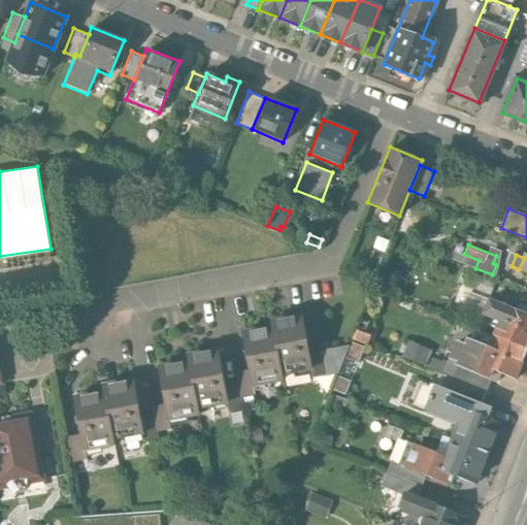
[(496,281),(469,271),(465,285),(492,294),(496,281)]
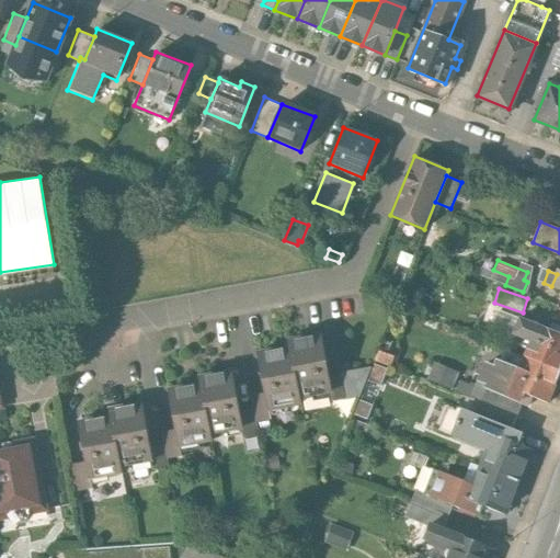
[(559,332),(520,318),(513,336),(528,342),(522,354),(559,369),(559,332)]
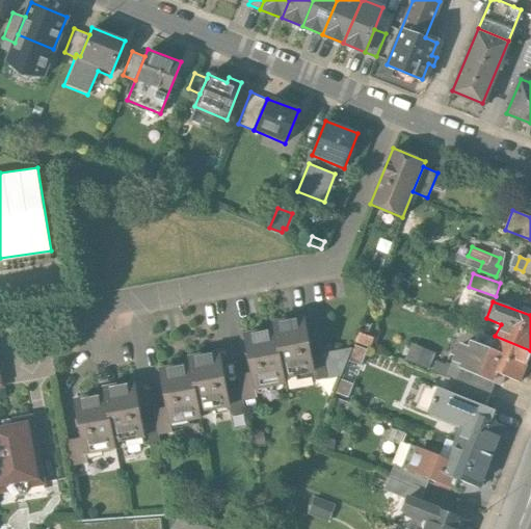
[(304,317),(273,322),(273,327),(283,381),(314,376),(311,355),(304,317)]
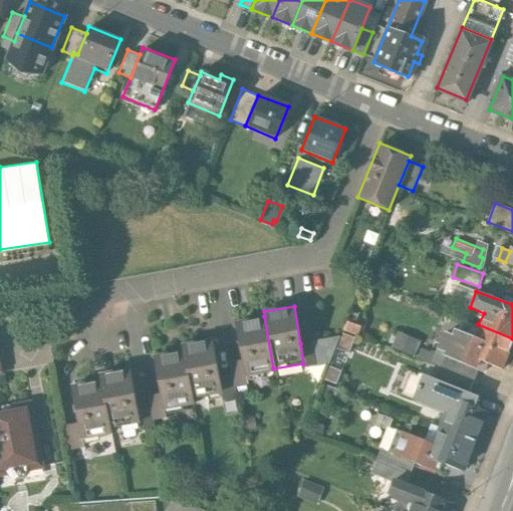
[(273,368),(264,316),(234,321),(241,360),(244,378),(274,372),(273,368)]
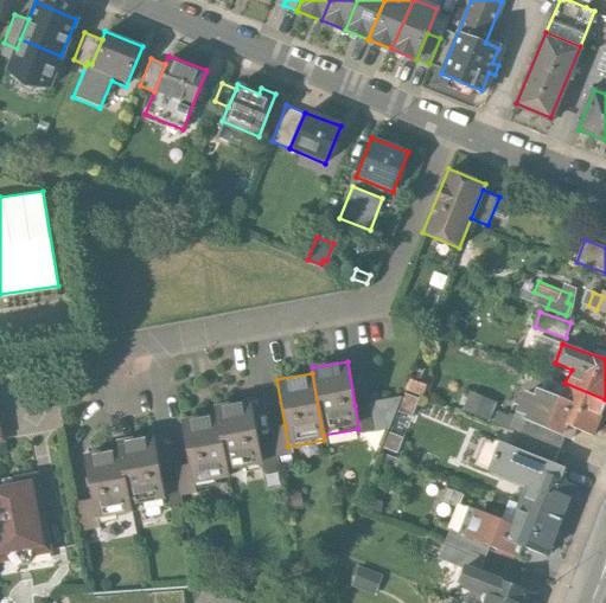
[(605,405),(605,399),(565,383),(559,397),(536,389),(533,396),(524,393),(517,412),(527,417),(525,421),(565,436),(571,438),(574,429),(594,436),(605,405)]
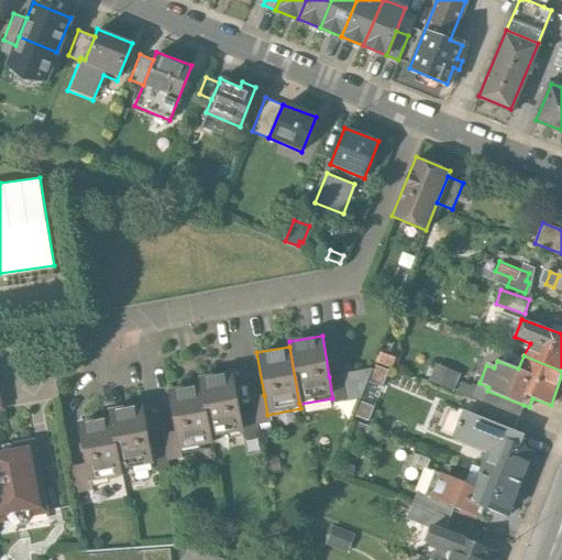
[(428,382),(473,401),(480,383),(461,381),(462,374),(434,363),(428,382)]
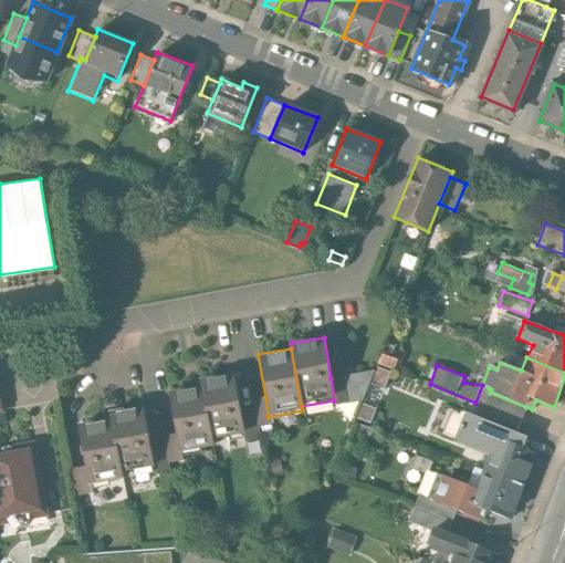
[(200,381),(201,386),(211,440),(244,435),(240,415),(233,374),(200,381)]
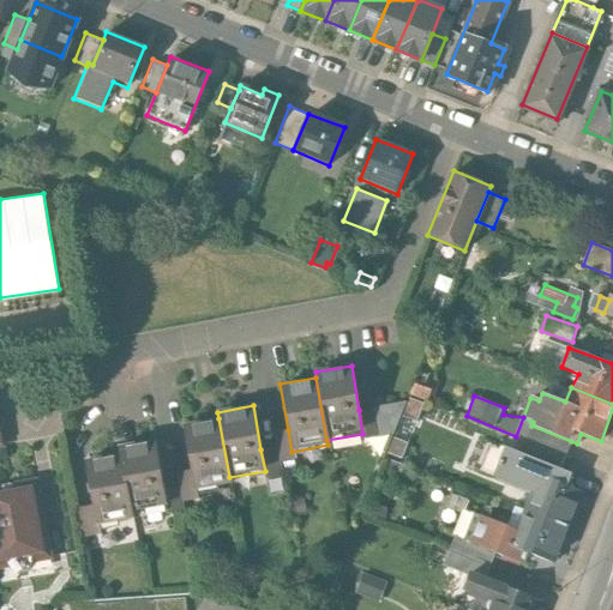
[(374,406),(359,410),(362,434),(364,439),(379,436),(374,406)]
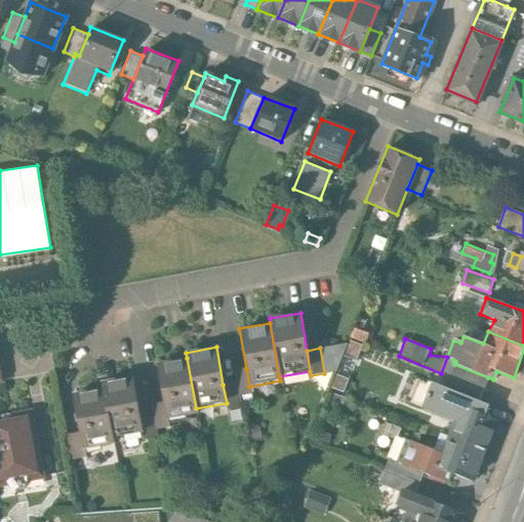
[(482,390),(488,377),(454,364),(455,361),(447,357),(441,373),(446,375),(482,390)]
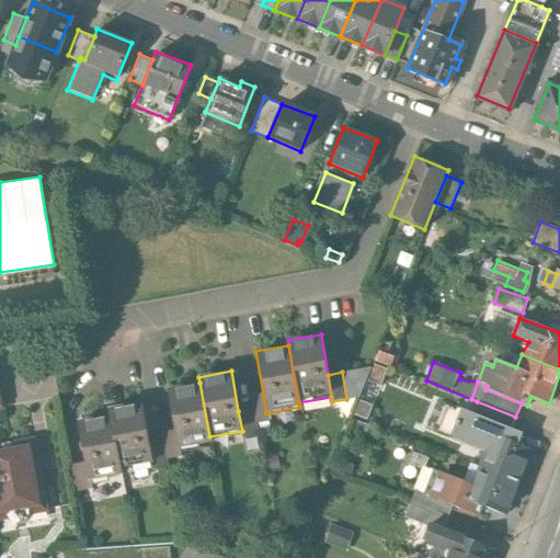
[(200,383),(168,389),(176,430),(180,448),(210,443),(209,436),(200,383)]
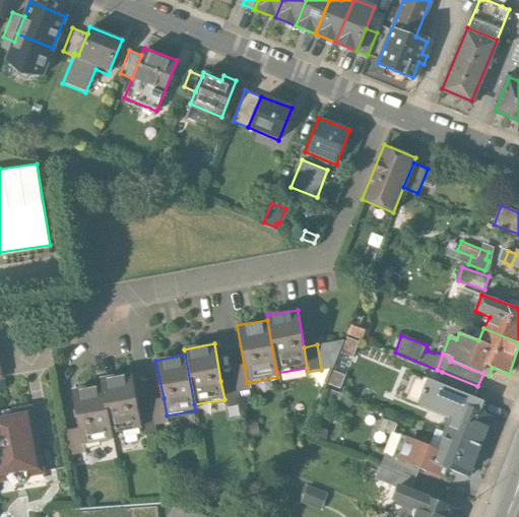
[(232,367),(234,379),(236,392),(248,389),(247,383),(244,365),(232,367)]
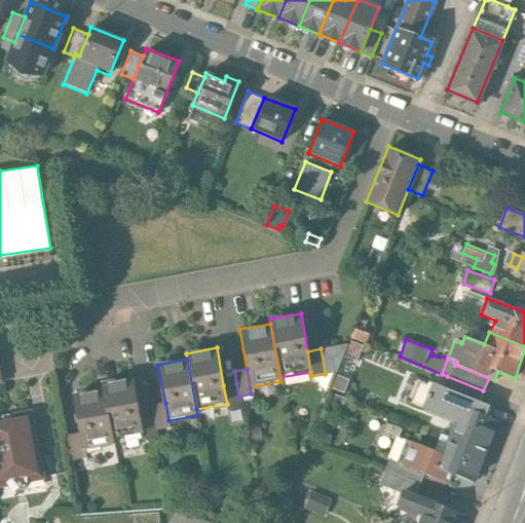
[(426,383),(442,389),(446,379),(430,372),(426,383)]
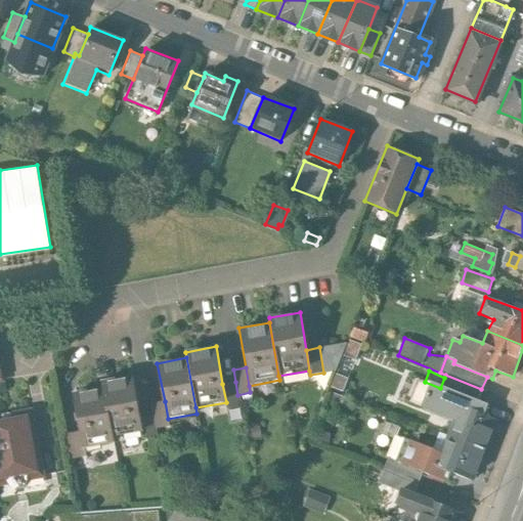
[(481,389),(445,375),(444,378),(440,388),(476,402),(481,389)]
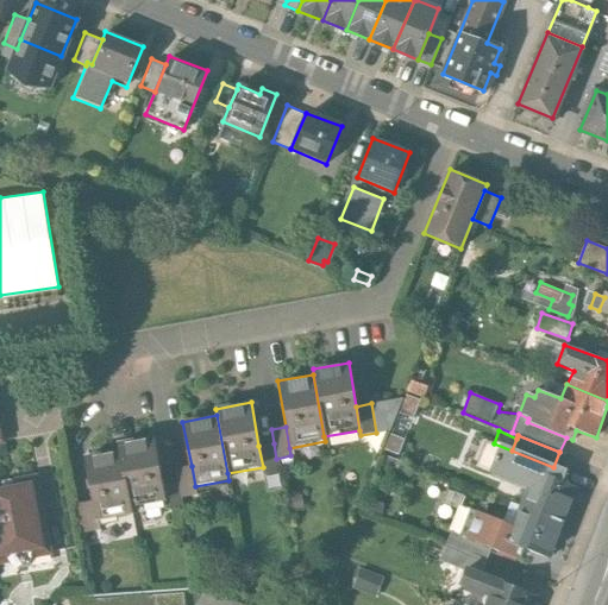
[(151,438),(118,443),(119,449),(131,509),(164,503),(160,480),(151,438)]
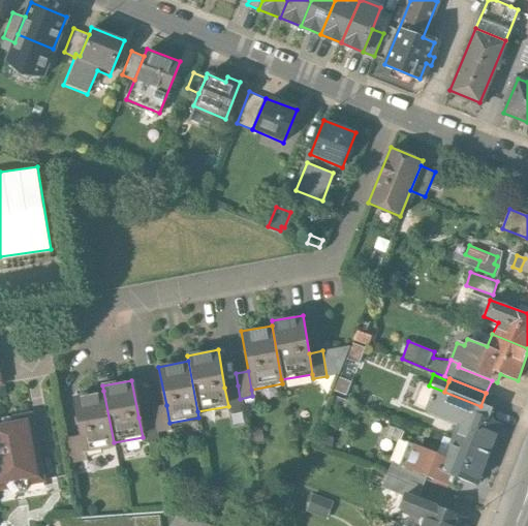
[(238,385),(224,388),(228,406),(229,413),(242,411),(240,399),(238,385)]
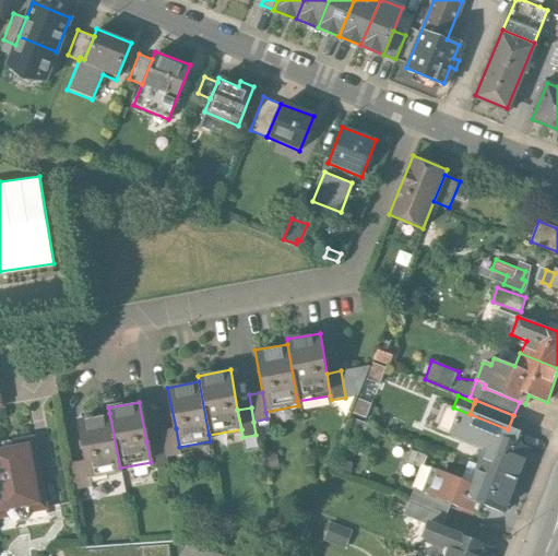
[(120,468),(109,413),(76,420),(84,460),(88,481),(121,475),(120,468)]
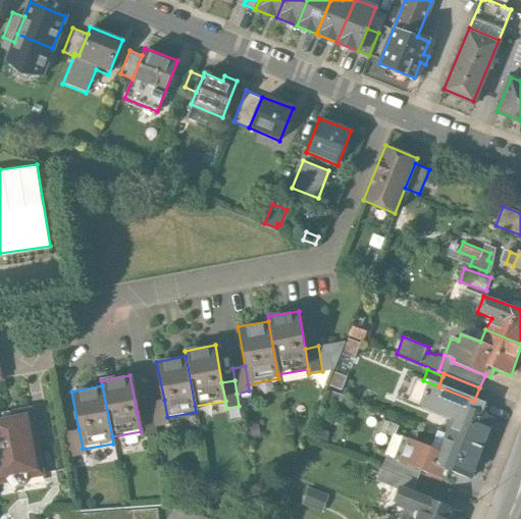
[(167,417),(164,400),(151,402),(152,410),(155,426),(168,424),(167,417)]
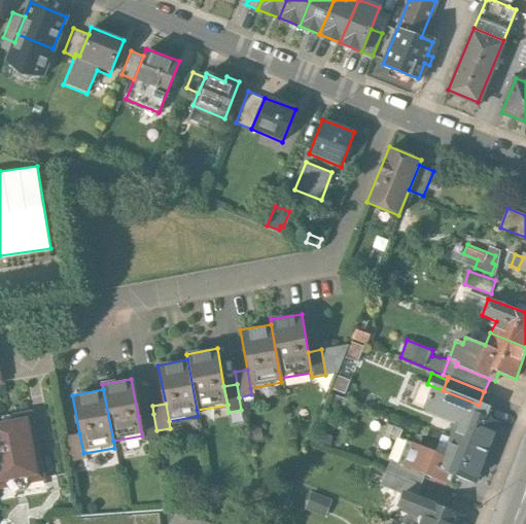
[(486,451),(497,420),(462,407),(459,412),(450,437),(486,451)]
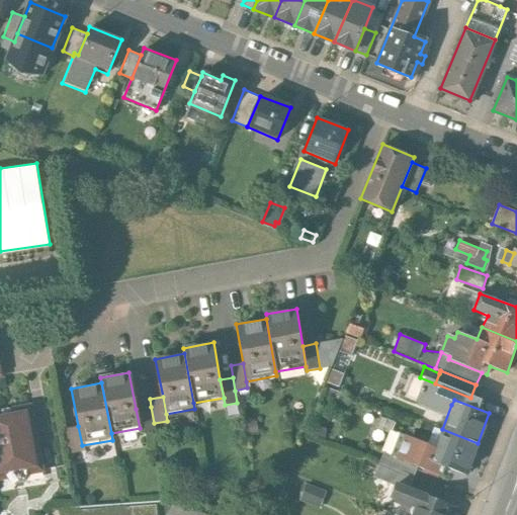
[(442,429),(451,405),(446,403),(444,408),(437,405),(429,424),(442,429)]
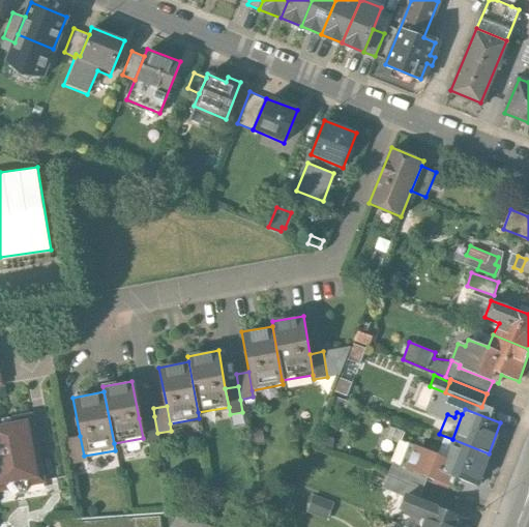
[(32,413),(0,419),(0,490),(7,489),(15,495),(23,494),(27,485),(46,481),(32,413)]
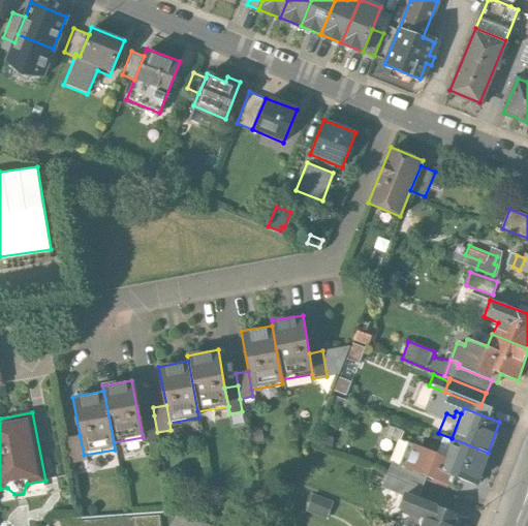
[(154,415),(138,418),(143,437),(144,443),(159,441),(157,432),(154,415)]
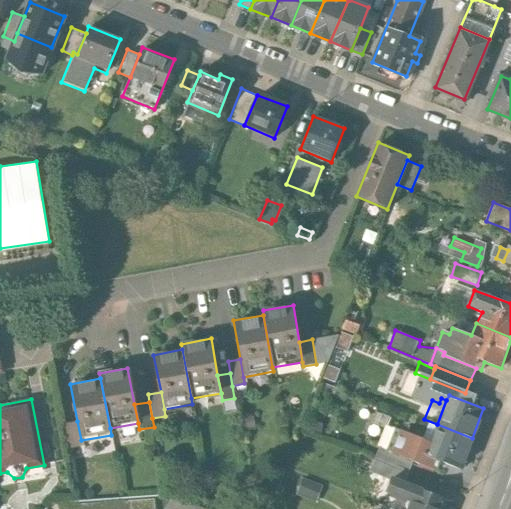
[(254,424),(253,415),(242,417),(243,426),(254,424)]
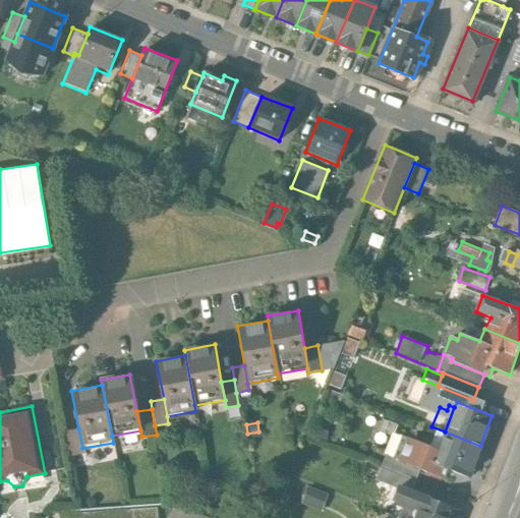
[(82,448),(78,428),(65,432),(69,456),(83,453),(82,448)]
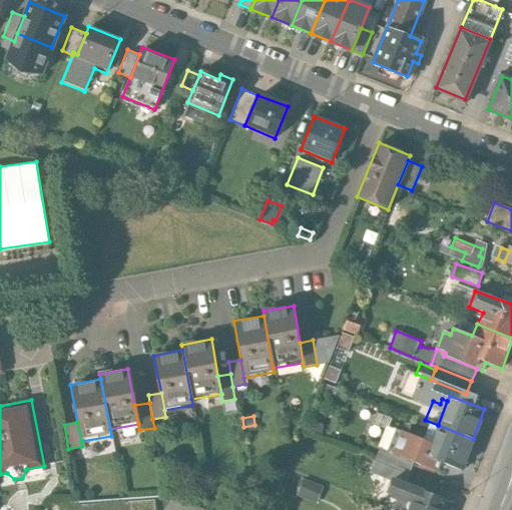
[(473,439),(438,425),(431,441),(388,424),(379,447),(414,461),(435,469),(439,461),(461,469),(473,439)]
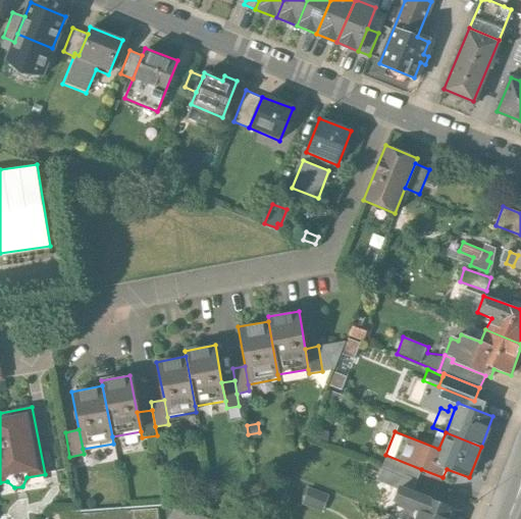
[(421,469),(385,455),(380,467),(416,480),(421,469)]
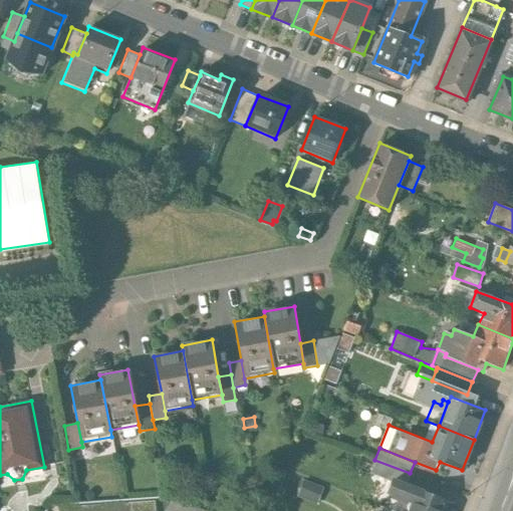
[(410,473),(374,460),(370,472),(393,481),(405,486),(410,473)]
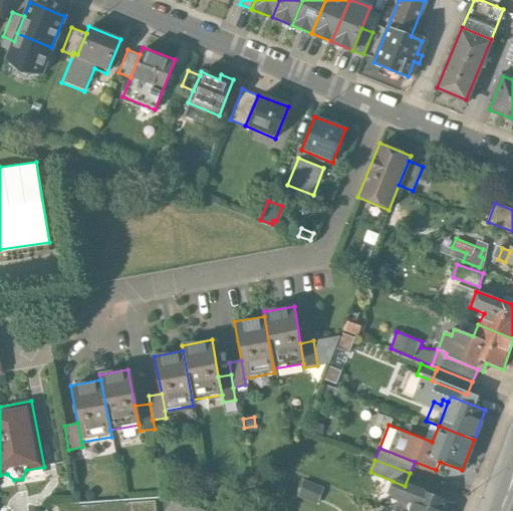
[(323,486),(303,478),(295,497),(316,505),(323,486)]
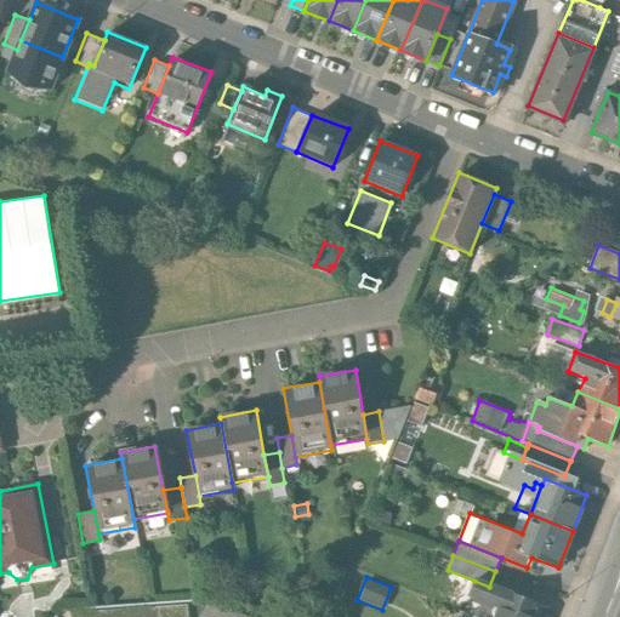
[(489,587),(475,581),(466,601),(496,612),(494,616),(540,616),(544,606),(489,587)]
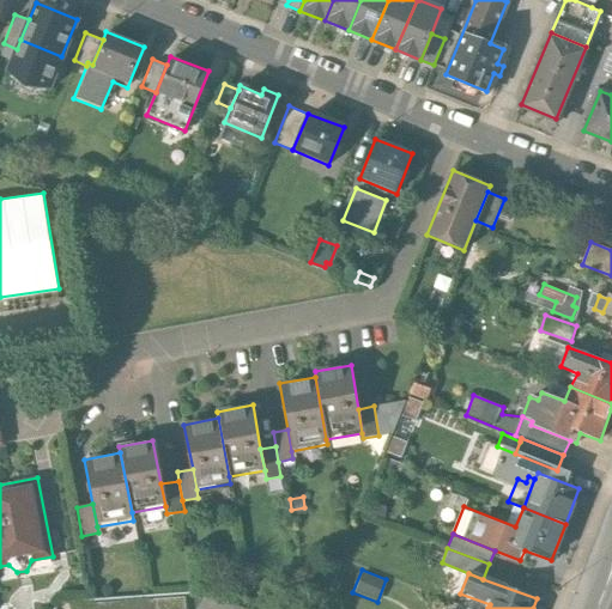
[(272,580),(254,582),(255,595),(273,594),(272,580)]
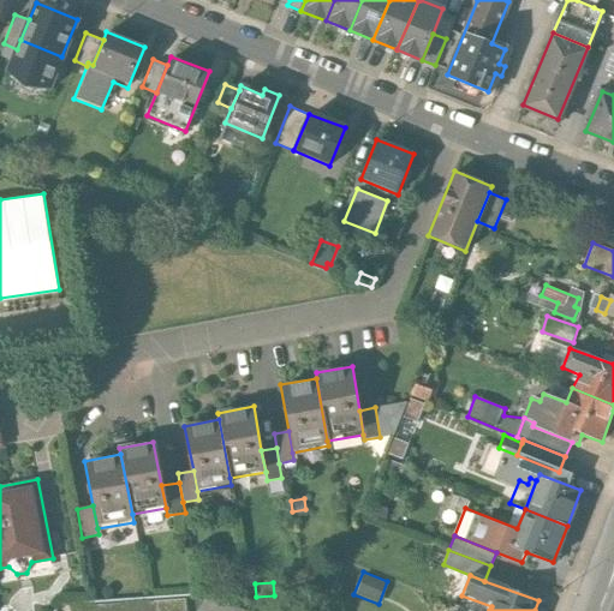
[(237,610),(204,598),(198,610),(237,610)]
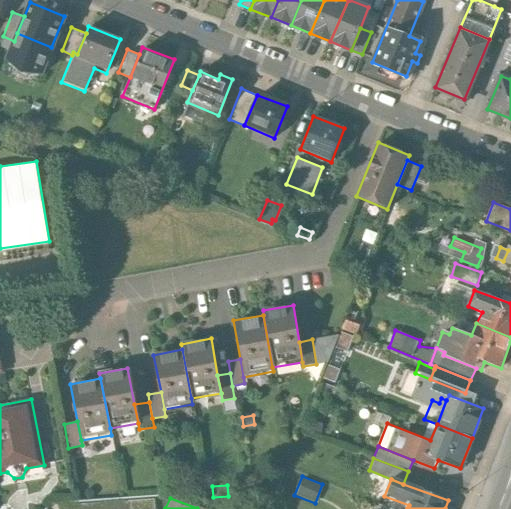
[(153,508),(152,499),(56,506),(56,508),(153,508)]
